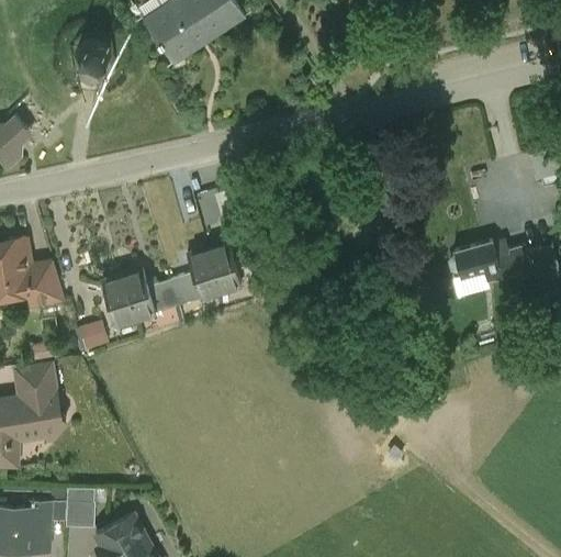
[(182,0),(184,2),(149,24),(143,13),(142,14),(159,42),(158,42),(163,48),(165,46),(176,64),(199,49),(195,45),(240,17),(244,22),(246,21),(232,0),(182,0)]
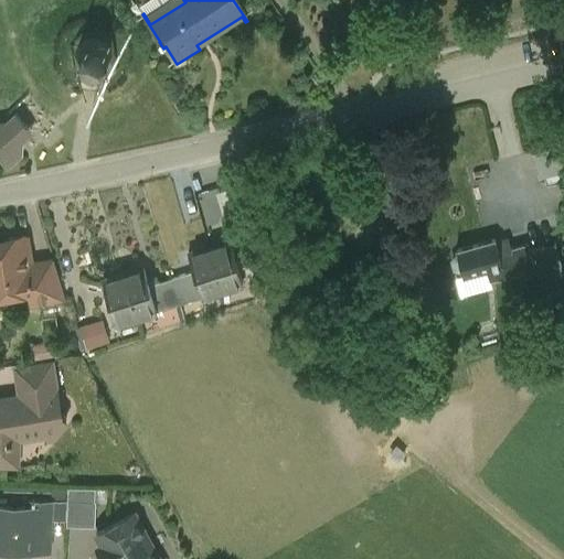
[(165,0),(144,13),(150,24),(185,2),(183,0),(165,0)]
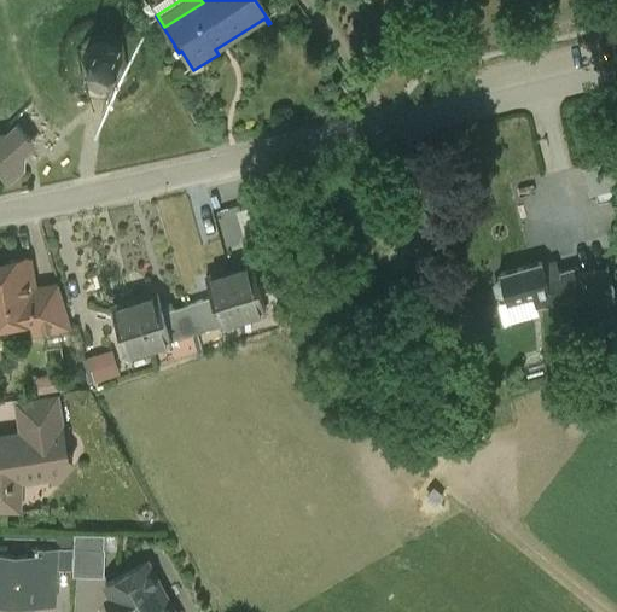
[(122,71),(123,63),(122,56),(117,50),(111,45),(103,44),(95,45),(89,50),(85,56),(83,63),(85,71),(89,77),(95,82),(103,83),(111,81),(117,77),(122,71)]
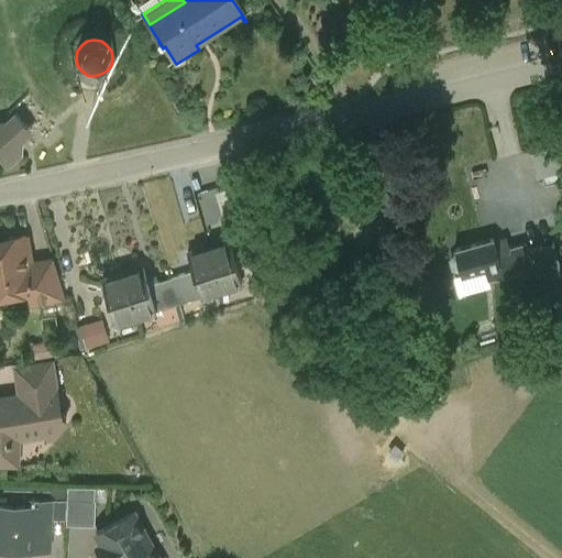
[(8,123),(0,123),(0,157),(9,168),(22,156),(23,142),(30,137),(29,135),(32,133),(18,116),(14,119),(13,118),(8,123)]
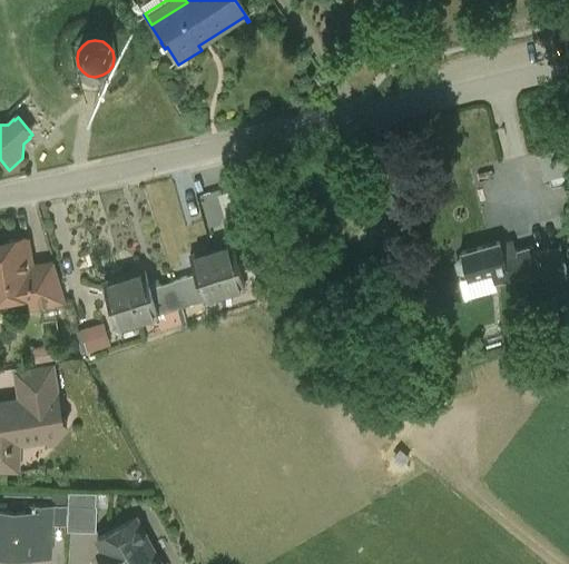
[(568,154),(543,156),(547,181),(568,178),(568,154)]
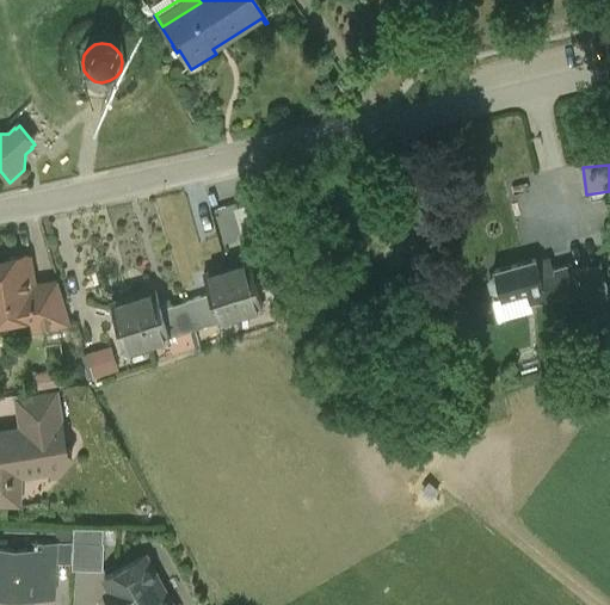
[(222,227),(252,221),(248,205),(220,213),(222,227)]
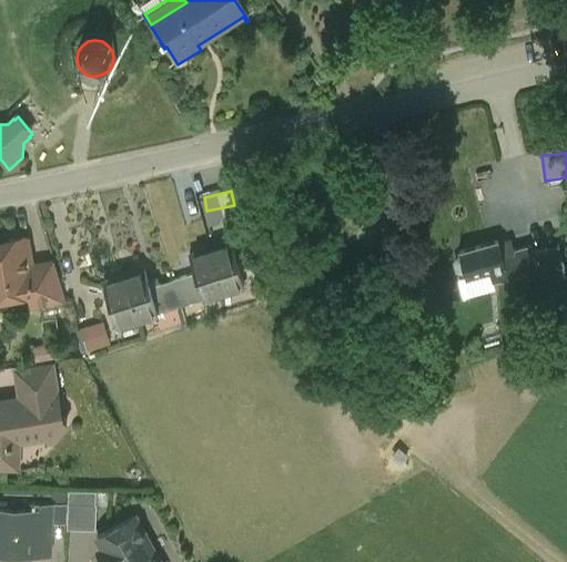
[(19,239),(8,242),(6,246),(0,246),(0,286),(4,286),(7,298),(30,295),(32,307),(67,302),(58,269),(30,275),(24,243),(19,239)]
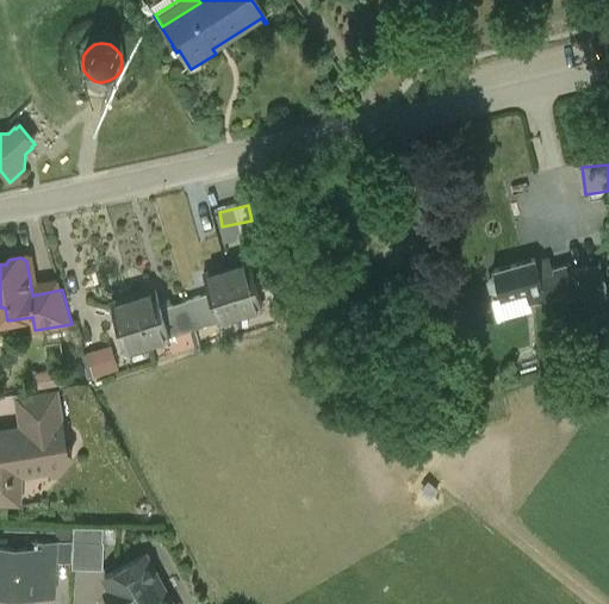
[(527,296),(530,306),(578,293),(578,291),(573,271),(571,268),(539,278),(535,263),(495,274),(496,280),(490,286),(491,294),(499,297),(502,302),(527,296)]
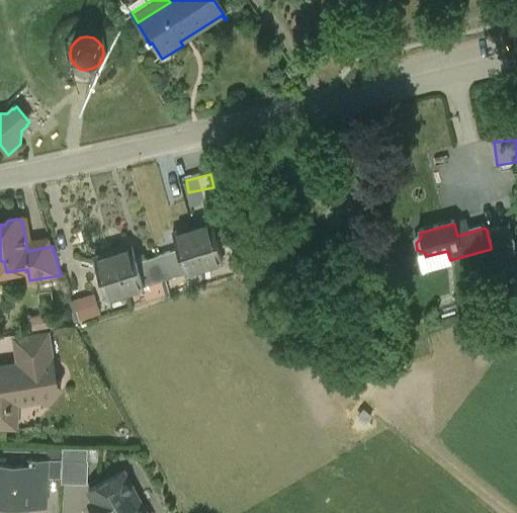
[(506,225),(487,230),(491,247),(510,242),(506,225)]
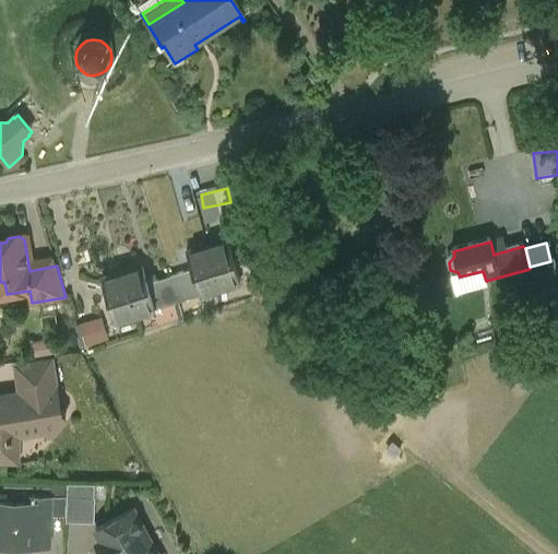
[(211,268),(218,292),(241,286),(229,244),(209,250),(213,267),(211,268)]
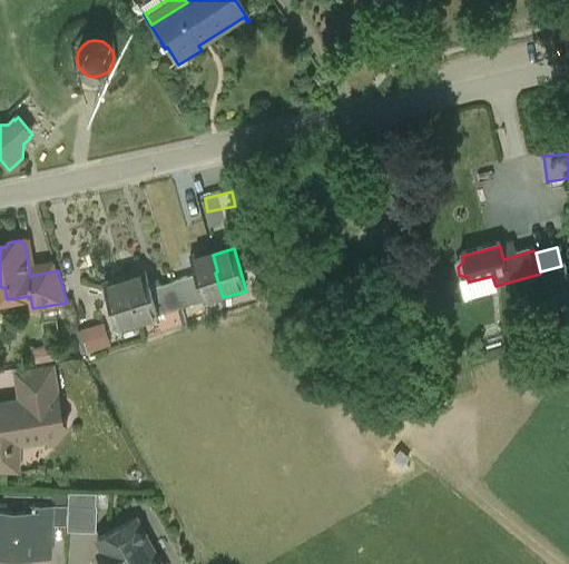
[(196,277),(174,284),(182,309),(223,297),(215,273),(217,271),(213,255),(192,260),(196,277)]
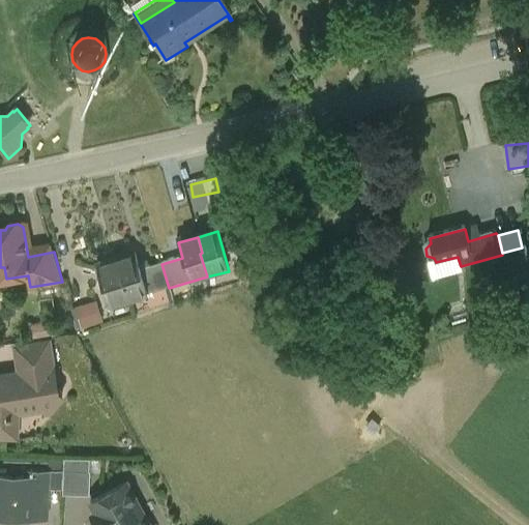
[(162,264),(141,270),(136,255),(116,261),(121,276),(123,276),(130,299),(169,288),(162,264)]
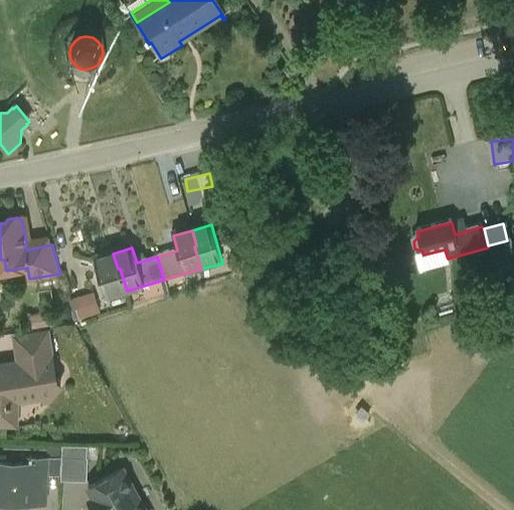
[(241,274),(235,252),(223,257),(229,278),(241,274)]
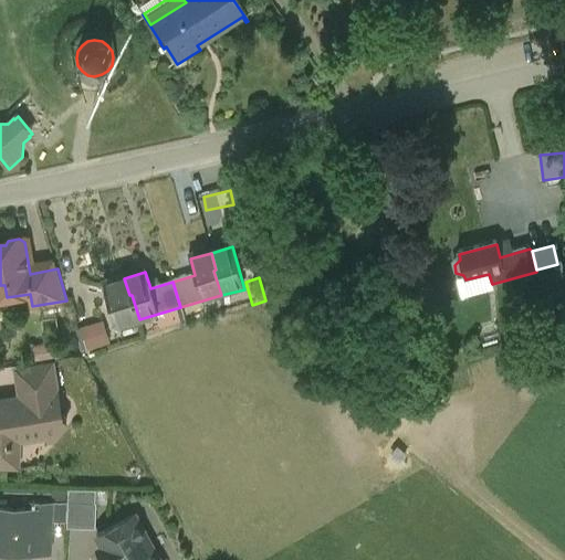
[(124,278),(104,284),(110,302),(104,303),(106,310),(112,308),(117,326),(139,319),(132,295),(129,295),(124,278)]
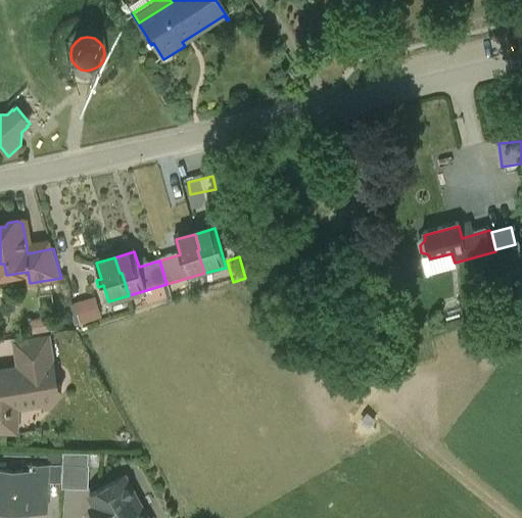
[(98,296),(77,302),(82,324),(104,318),(98,296)]
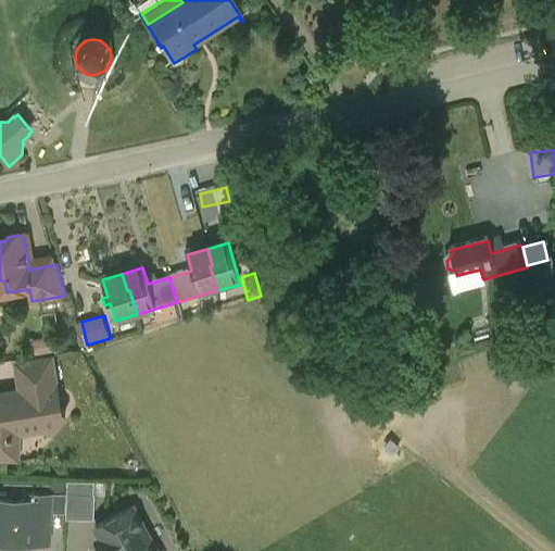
[(26,398),(4,397),(0,397),(0,458),(8,459),(9,441),(17,440),(23,434),(43,430),(50,435),(53,435),(66,417),(61,412),(57,388),(55,388),(50,357),(17,362),(22,391),(25,390),(26,398)]
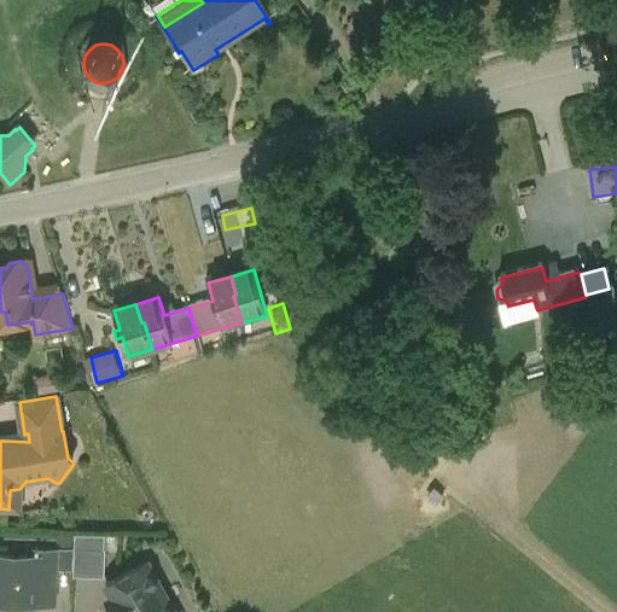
[(73,538),(58,538),(58,553),(73,553),(73,538)]
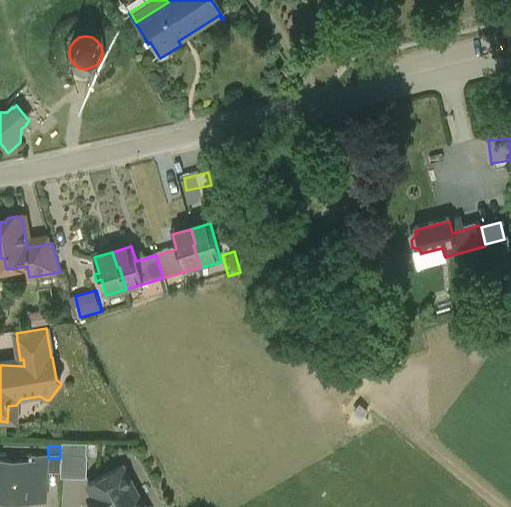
[(88,458),(62,457),(61,480),(87,481),(88,458)]
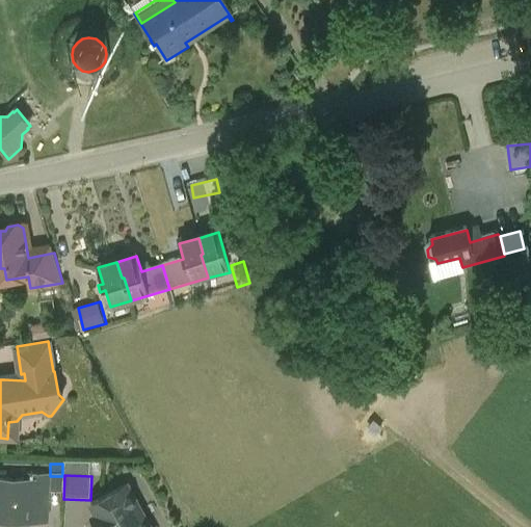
[(30,481),(0,479),(0,512),(20,514),(20,521),(28,522),(30,497),(46,497),(47,477),(30,476),(30,481)]
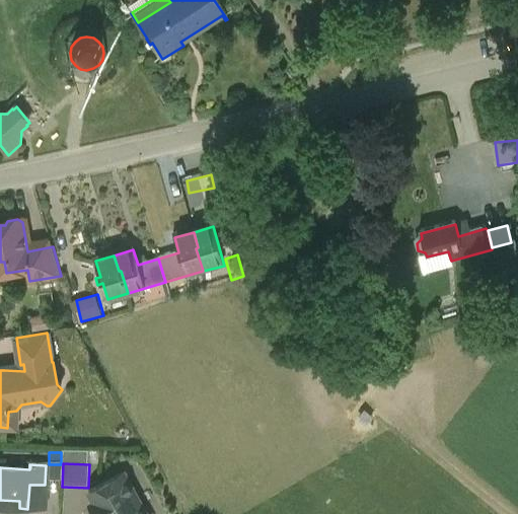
[(143,513),(124,475),(89,494),(95,505),(91,507),(94,513),(143,513)]
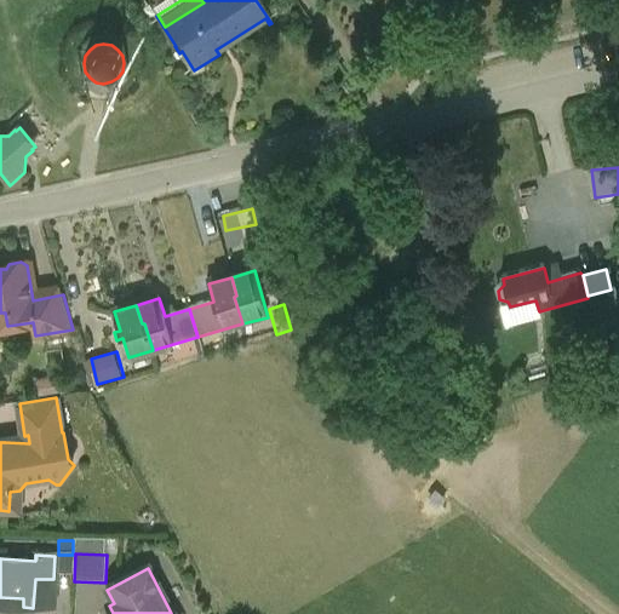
[(53,579),(35,579),(33,608),(52,608),(53,579)]
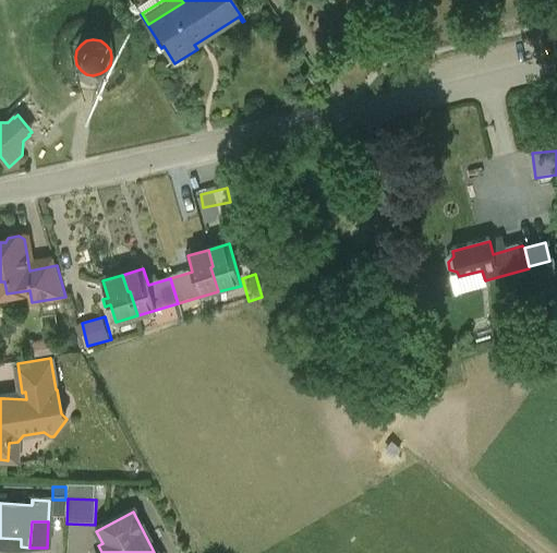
All buildings are outlined.
